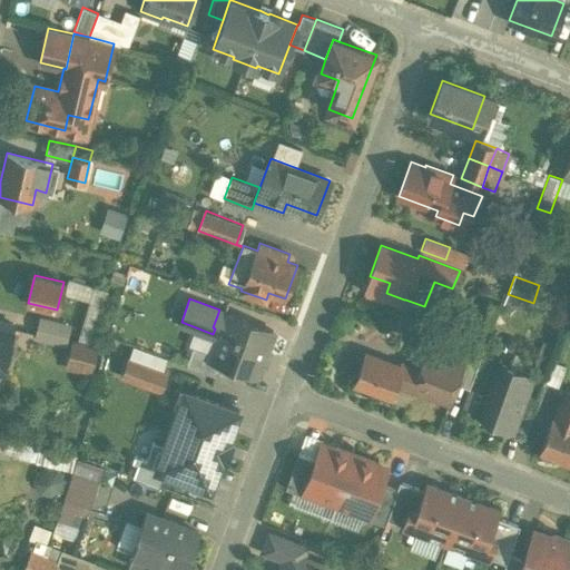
[(274,330),(219,310),(213,327),(215,328),(219,330),(212,353),(209,359),(222,363),(256,376),(274,330)]
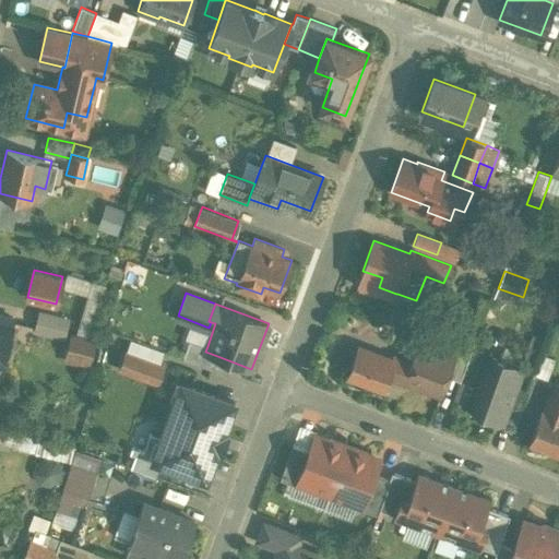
[(13,318),(0,313),(0,370),(2,359),(3,360),(13,318)]
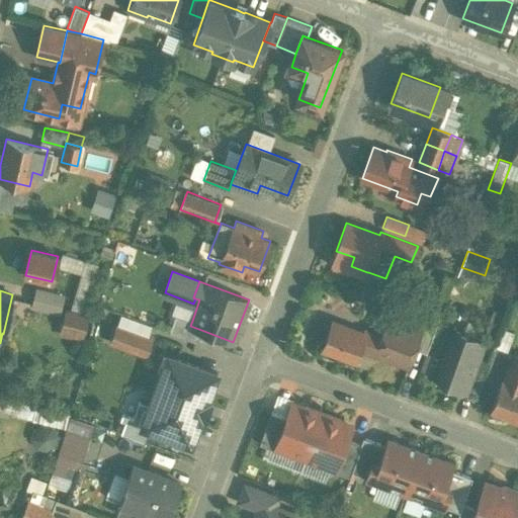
[(64,297),(35,290),(31,307),(60,313),(64,297)]
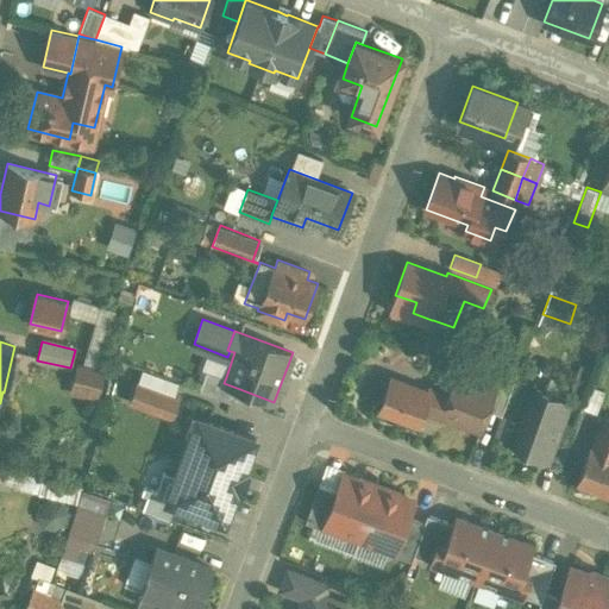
[(102,370),(79,364),(74,385),(98,390),(102,370)]
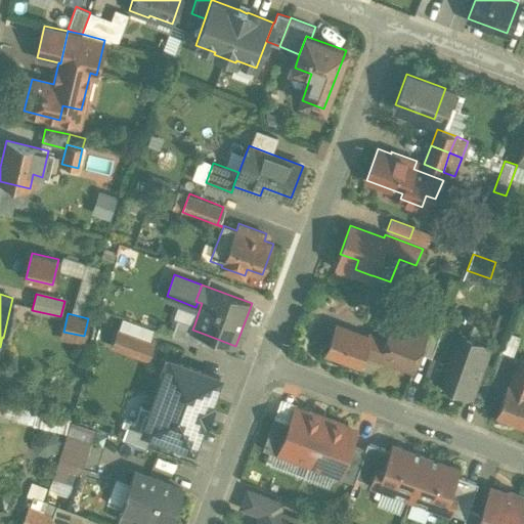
[(194,324),(177,318),(171,335),(200,345),(204,334),(192,330),(194,324)]
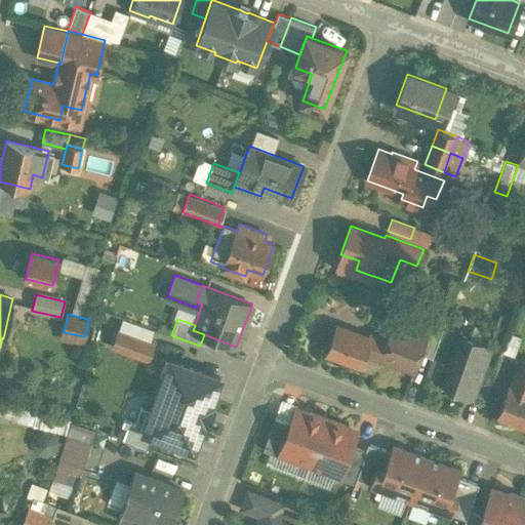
[(431,322),(426,337),(427,337),(420,353),(432,357),(444,326),(431,322)]
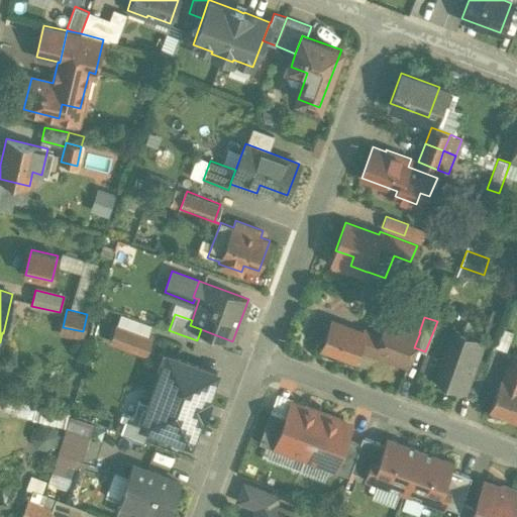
[(363,330),(331,318),(320,347),(355,360),(360,346),(374,351),(381,334),(364,328),(363,330)]
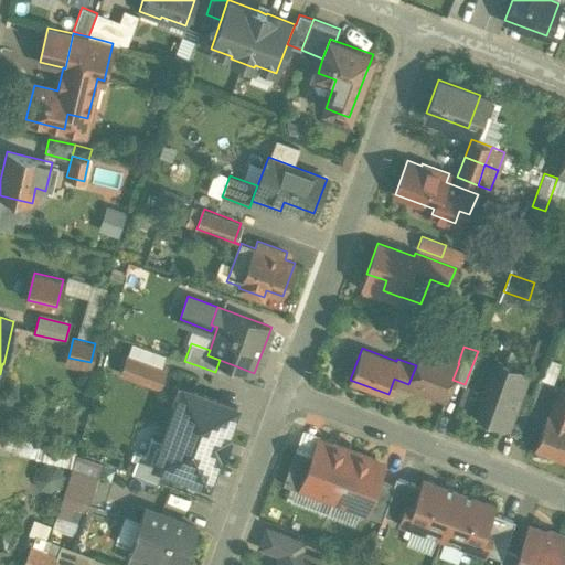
[(458,363),(422,350),(416,365),(408,384),(446,398),(452,380),(459,363),(458,363)]
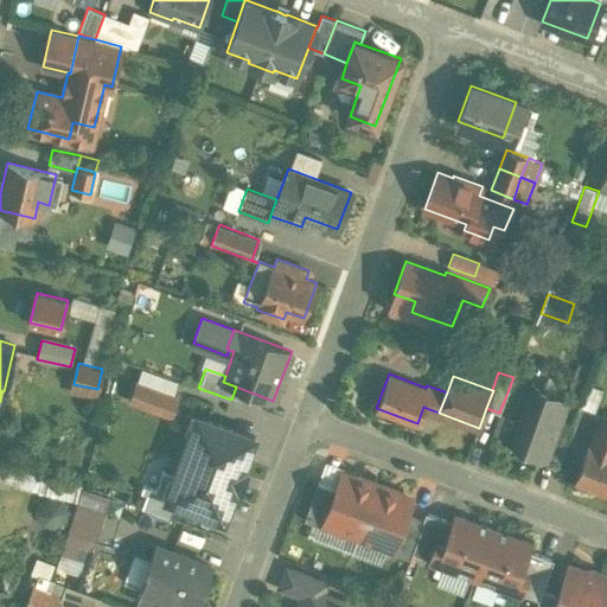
[(177,393),(139,378),(132,400),(170,413),(177,393)]
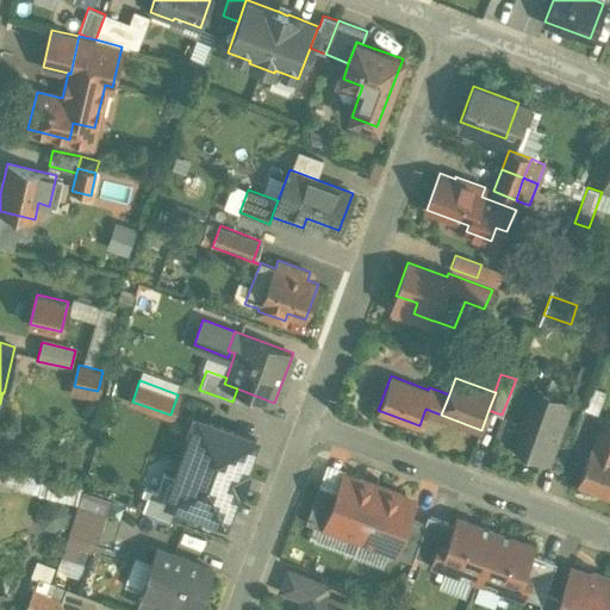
[(570,402),(529,387),(510,443),(549,458),(562,421),(570,402)]
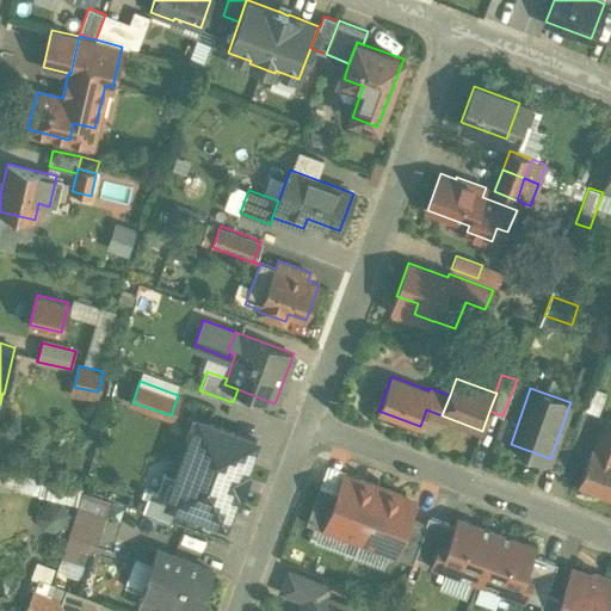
[(610,418),(605,417),(593,448),(610,454),(610,418)]
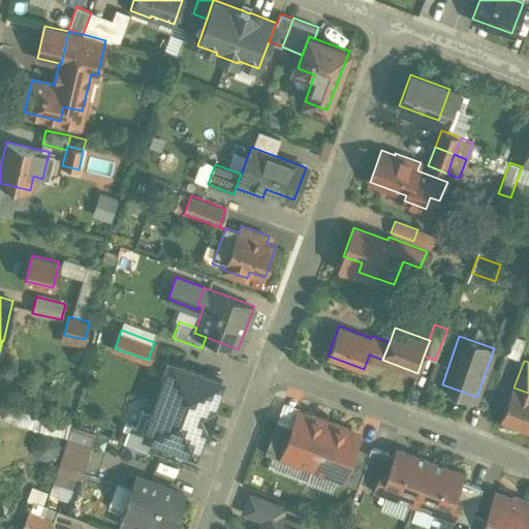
[(144,435),(194,454),(221,381),(170,362),(144,435)]
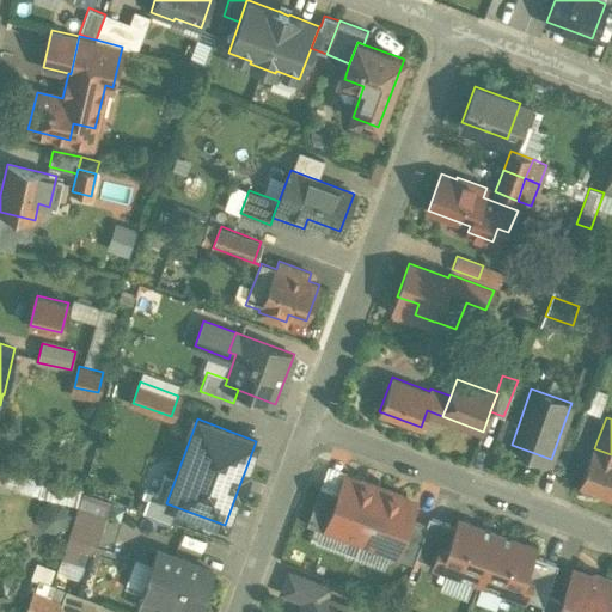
[(78,423),(67,421),(61,441),(72,444),(78,423)]
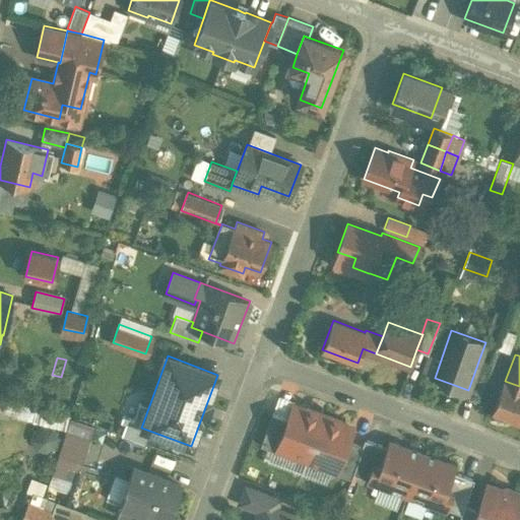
[(479,359),(468,390),(466,396),(478,400),(492,363),(479,359)]
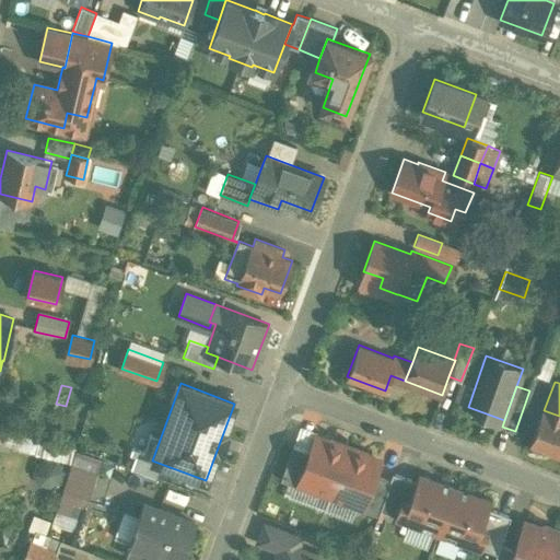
[(559,416),(544,410),(543,410),(529,444),(559,455),(559,416)]
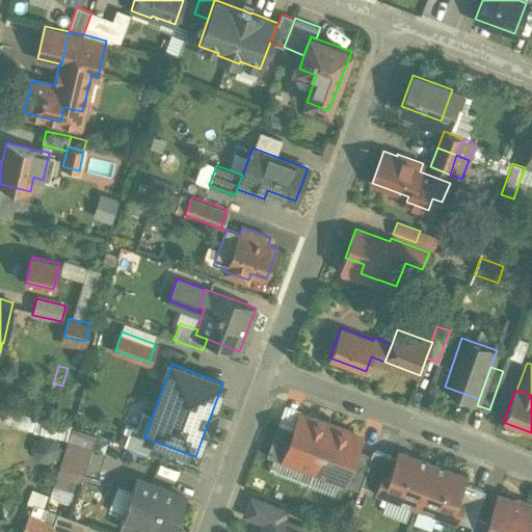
[(321,423),(299,415),(294,429),(290,427),(286,436),(288,442),(286,443),(281,456),(289,459),(314,469),(330,424),(321,421),(321,423)]
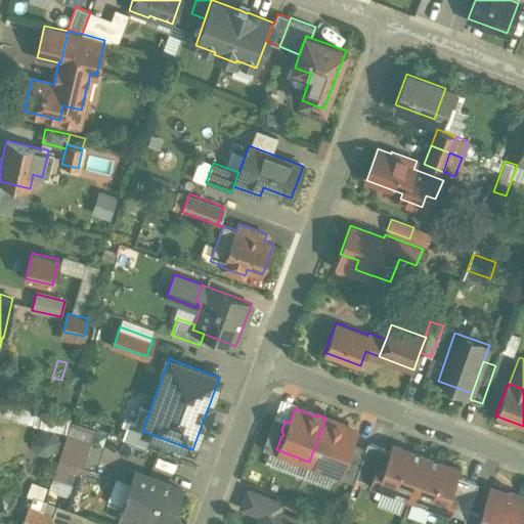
[(286,421),(274,417),(262,448),(284,456),(285,452),(276,449),(281,436),(284,435),(281,430),(286,421)]
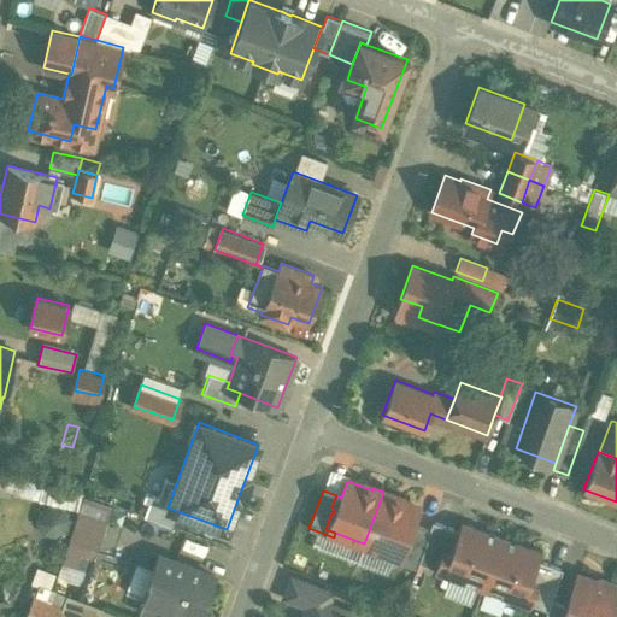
[(418,507),(393,498),(394,497),(383,492),(364,544),(394,554),(404,558),(409,542),(407,539),(413,536),(418,526),(412,523),(418,507)]
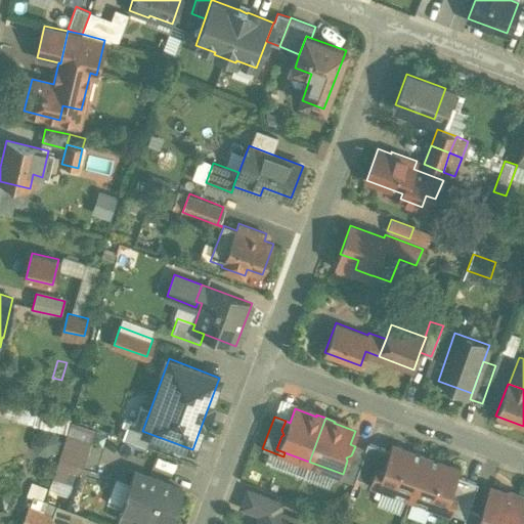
[(385,448),(367,442),(364,449),(365,450),(355,477),(369,482),(380,456),(383,454),(385,448)]
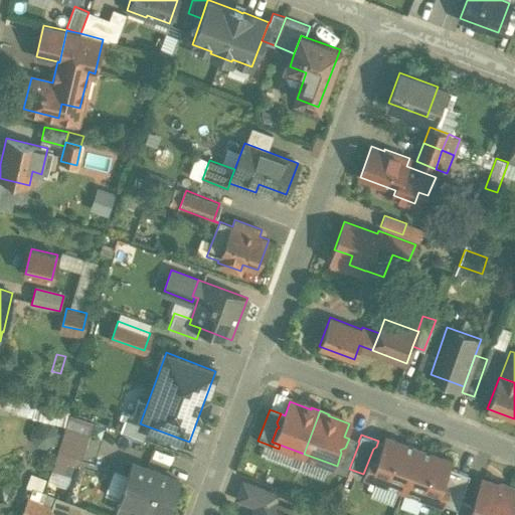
[(376,447),(373,449),(363,474),(363,476),(402,491),(418,447),(385,435),(382,443),(378,441),(376,447)]
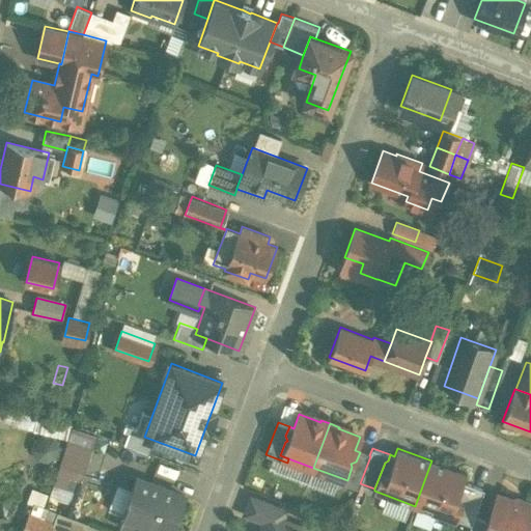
[(360,452),(356,462),(351,464),(352,467),(347,480),(339,477),(337,481),(358,488),(360,483),(370,456),(369,455),(360,452)]
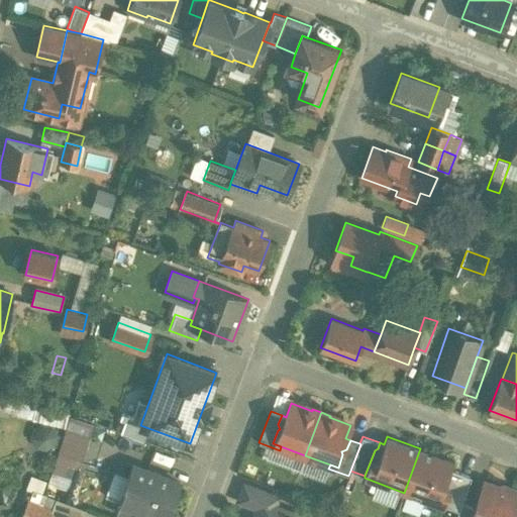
[(453,460),(420,448),(404,493),(444,507),(444,505),(454,480),(452,477),(454,471),(450,469),(453,460)]
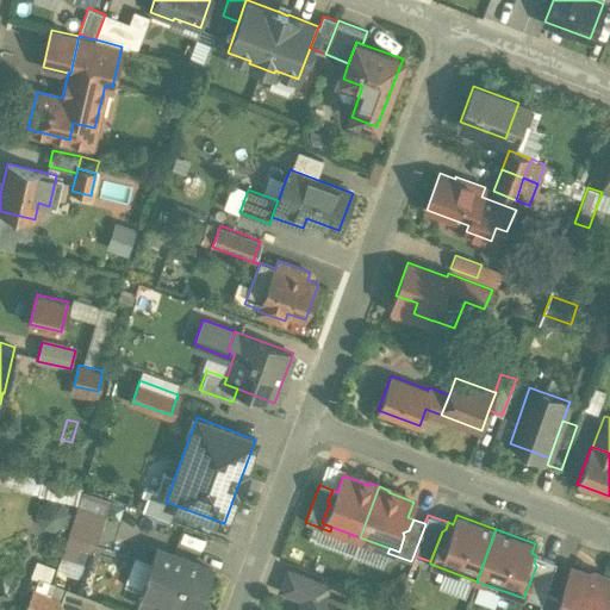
[(197,609),(213,568),(157,547),(141,590),(192,609),(197,609)]
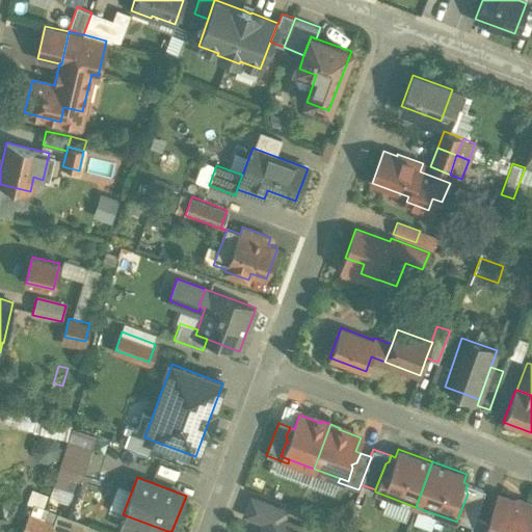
[(485,490),(468,484),(466,490),(468,494),(457,520),(472,525),(475,517),(485,490)]
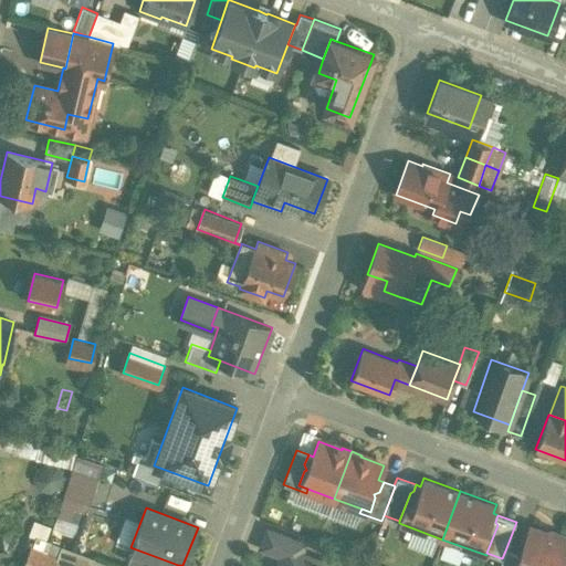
[(548,565),(559,537),(530,527),(520,555),(515,565),(548,565)]
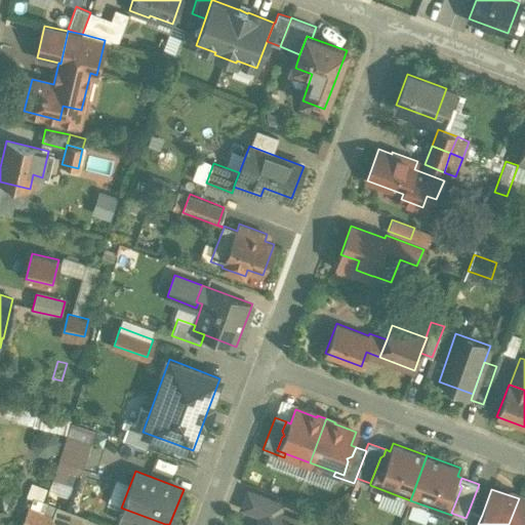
[(282,505),(248,491),(242,508),(265,517),(268,510),(279,514),(282,505)]
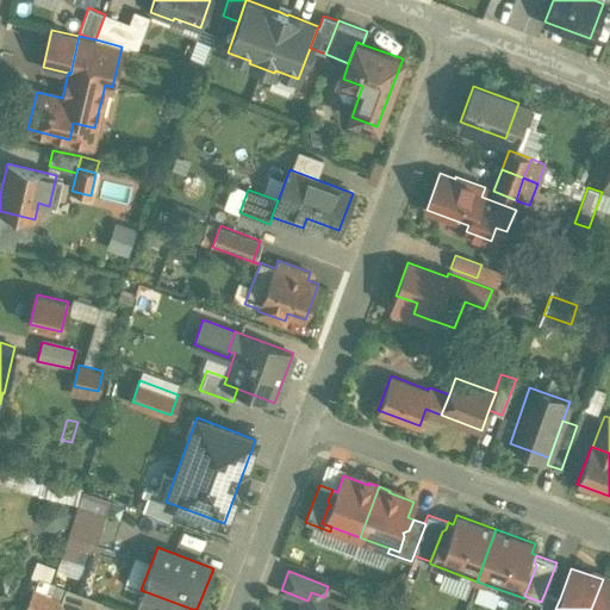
[(609,609),(609,582),(603,579),(591,609),(609,609)]
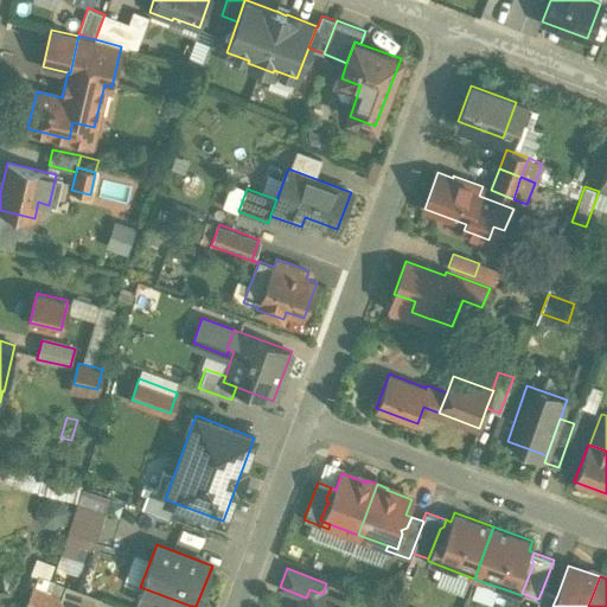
[(97,606),(101,598),(65,585),(57,606),(97,606)]
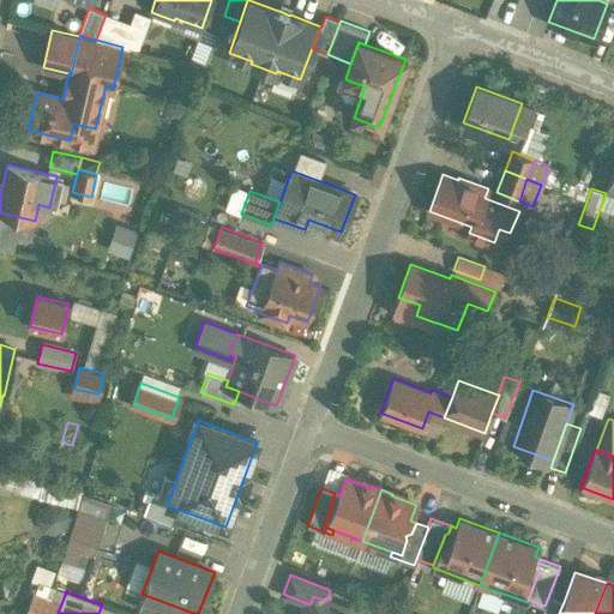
[(361,613),(326,601),(313,596),(309,605),(307,612),(304,611),(302,613),(361,613)]
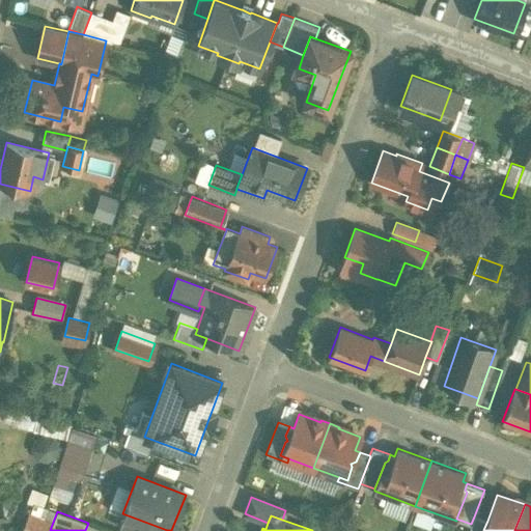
[(471,524),(468,530),(483,530),(487,521),(474,516),(471,524)]
